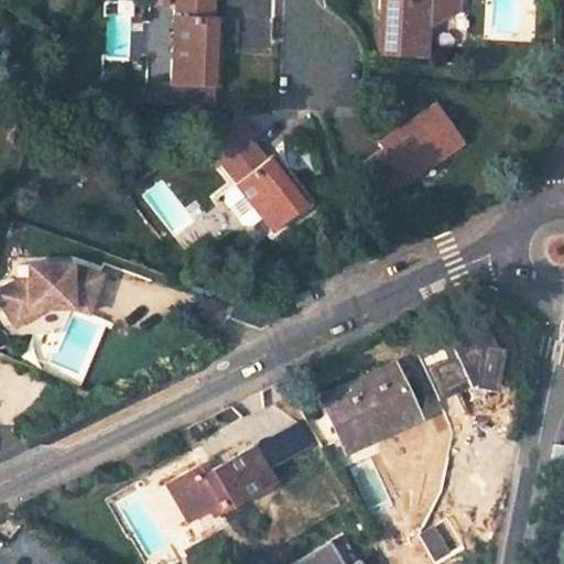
[(216,0),(179,0),(177,12),(174,12),(170,80),(216,83),(221,17),(215,15),(216,0)]
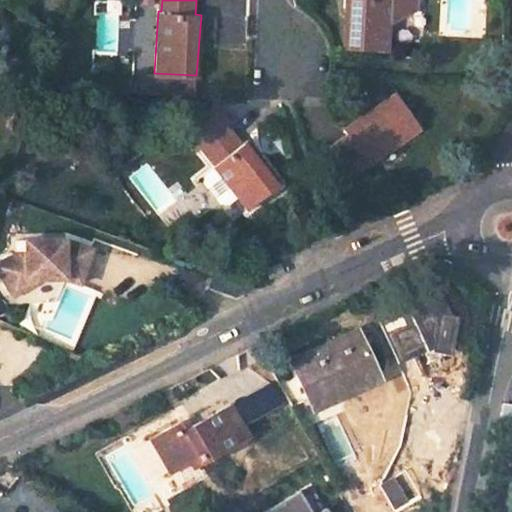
[(346,0),(345,47),(388,49),(389,17),(415,4),(415,0),(346,0)]
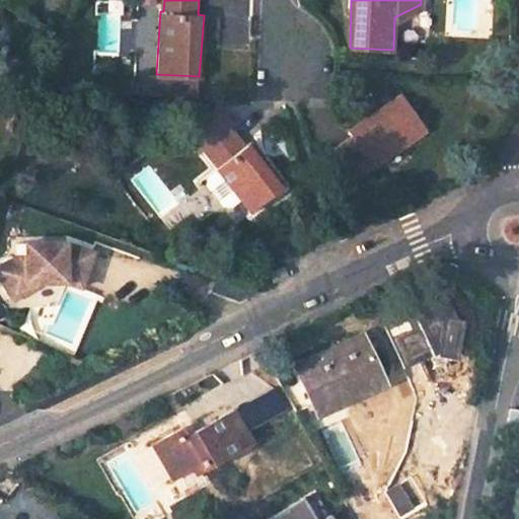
[(423,126),(399,92),(352,128),(352,135),(335,147),(352,173),(371,162),(374,165),(423,126)]
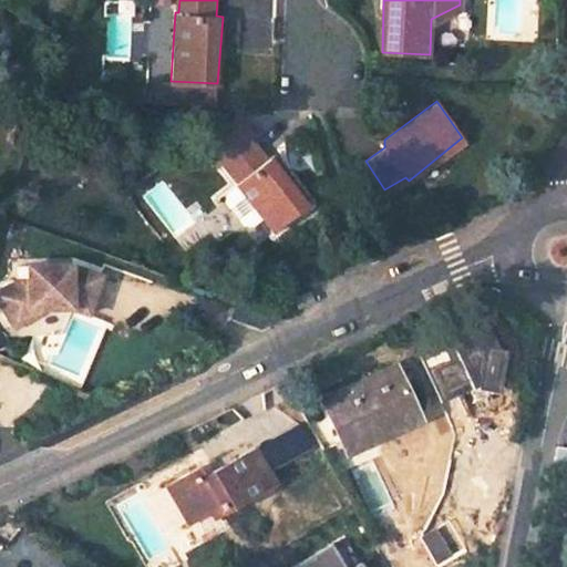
[(250,136),(233,113),(197,140),(215,164),(223,157),(250,136)]
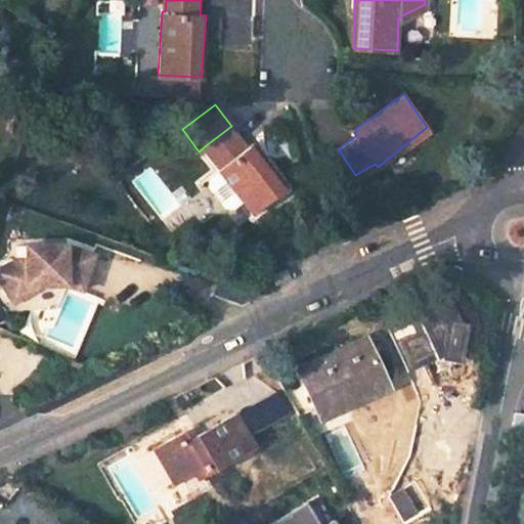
[(248,143),(231,126),(206,145),(220,163),(218,167),(219,168),(209,175),(208,183),(225,205),(232,206),(243,198),(254,210),(287,183),(254,141),(248,143)]
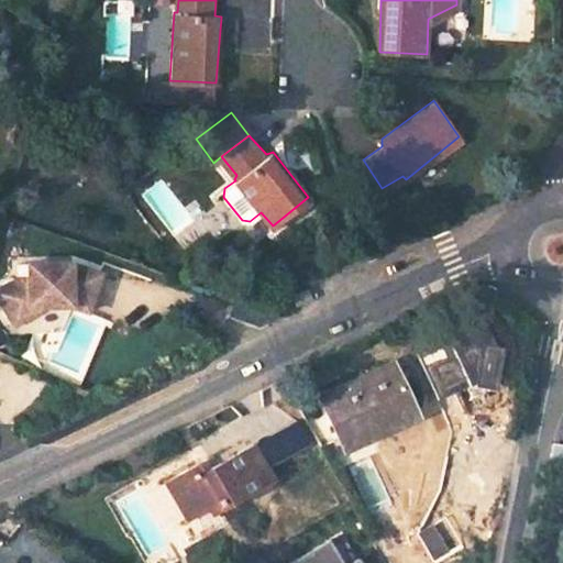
[(15,277),(0,288),(0,301),(10,317),(25,306),(68,301),(85,307),(97,268),(67,258),(24,262),(25,277),(15,277)]
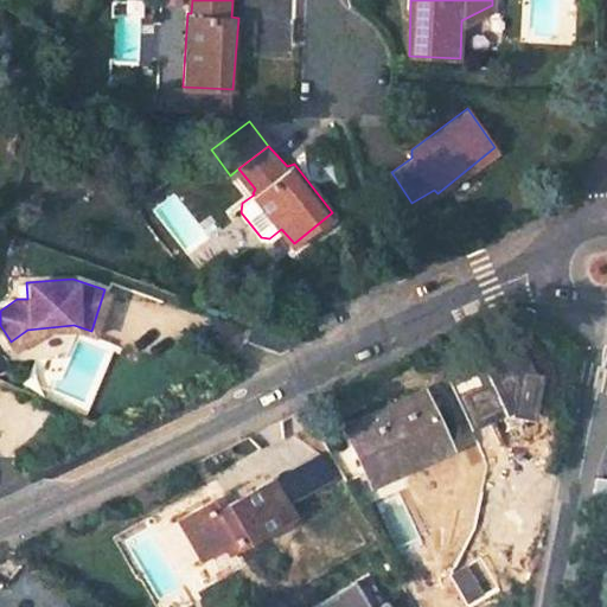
[(343,427),(319,438),(351,492),(369,485),(448,452),(421,394),(343,427)]
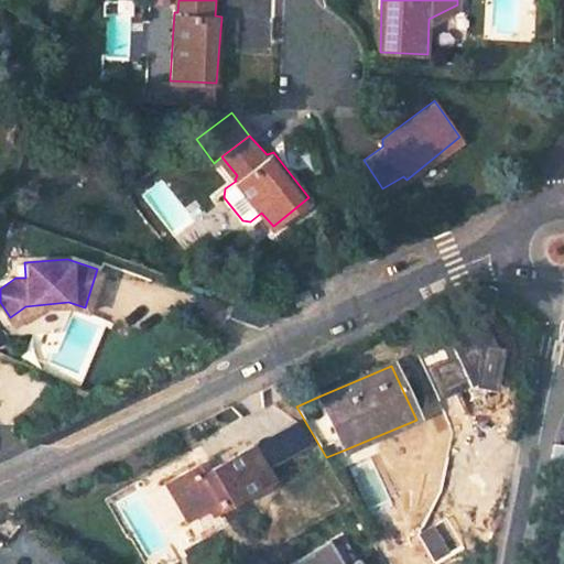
[(196,467),(164,484),(186,523),(218,507),(221,512),(273,485),(253,448),(203,476),(196,467)]
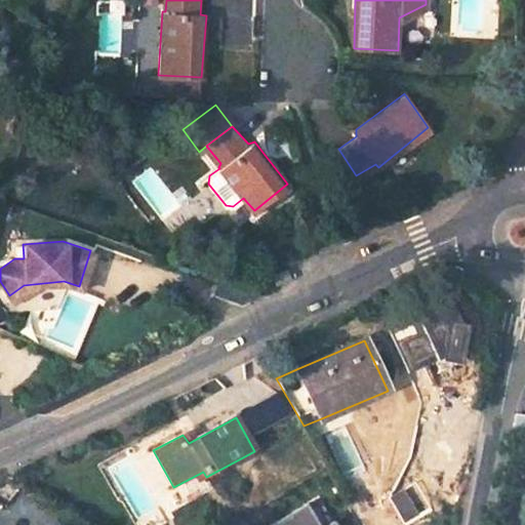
[(327,524),(318,524),(307,505),(271,524),(336,524),(334,521),(327,524)]
